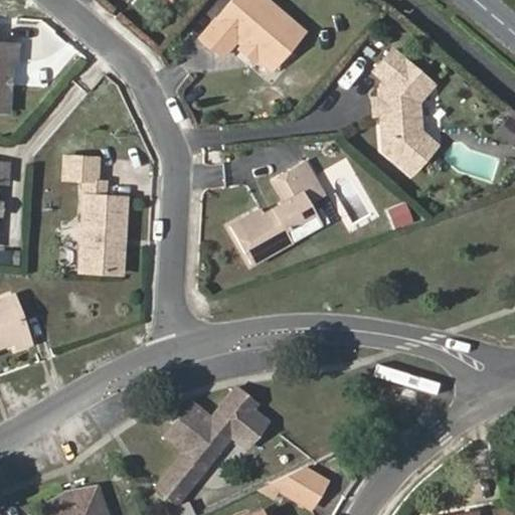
[(308,30),(270,0),(235,0),(204,38),(219,49),(233,32),(240,38),(246,43),(252,42),(261,49),(261,56),(275,68),(308,30)]
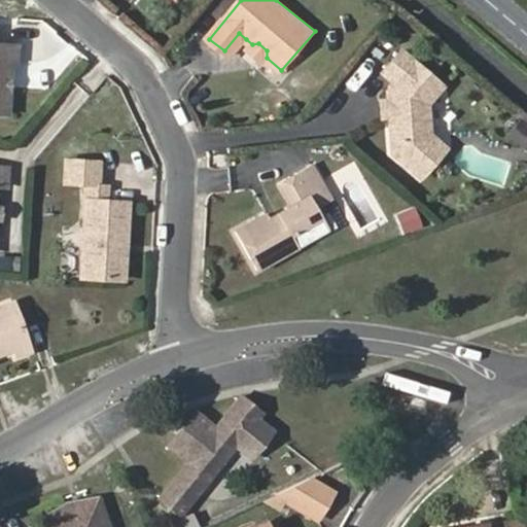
[(224,50),(233,57),(246,39),(239,33),(224,50)]
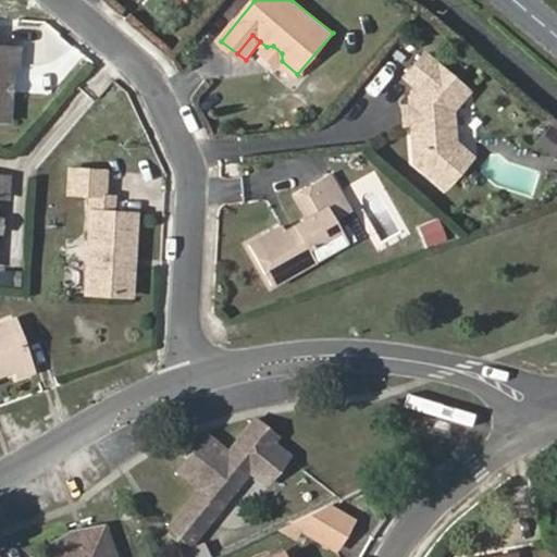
[(0,120),(13,121),(14,95),(7,95),(8,84),(14,84),(14,69),(20,69),(21,46),(0,44),(0,120)]
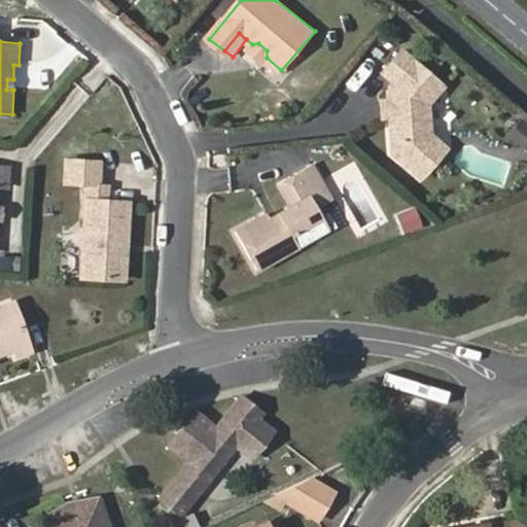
[(248,48),(262,61),(267,58),(267,50),(258,43),(252,44),(248,48)]
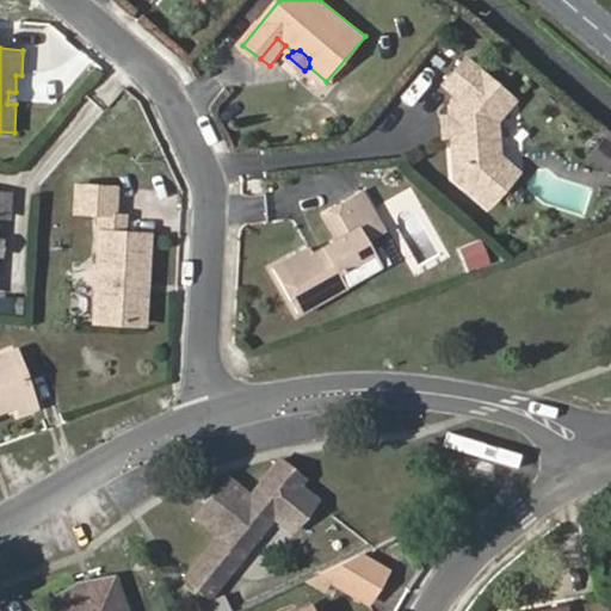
[(455,118),(456,136),(460,174),(494,205),(524,172),(504,154),(501,118),(519,99),(470,57),(448,82),(463,97),(454,106),(455,118)]
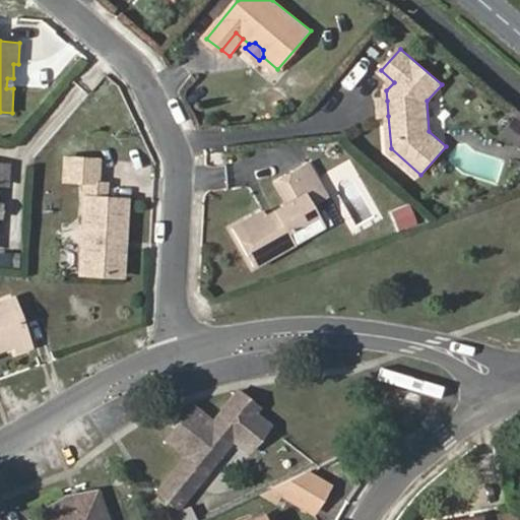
[(519,117),(517,115),(506,130),(519,140),(519,117)]
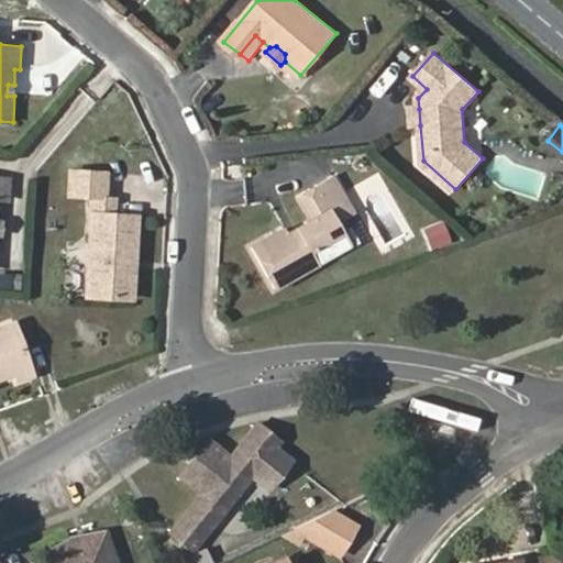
[(73,166),(72,190),(95,192),(108,194),(109,168),(73,166)]
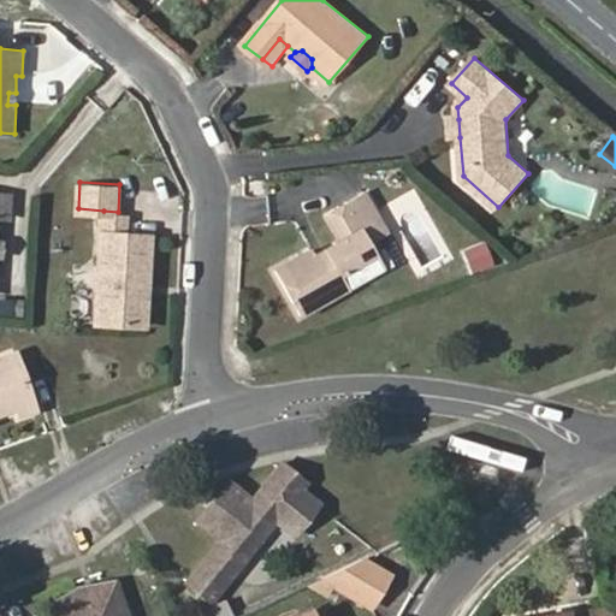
[(313,250),(279,268),(304,314),(389,267),(374,243),(394,234),(369,191),(330,214),(344,240),(329,248),(332,255),(320,262),(315,254),(313,250)]
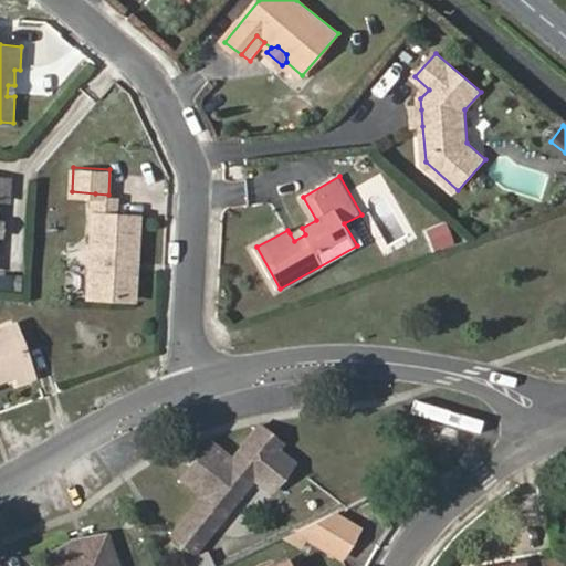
[(108,195),(95,194),(94,208),(118,210),(119,196),(108,195)]
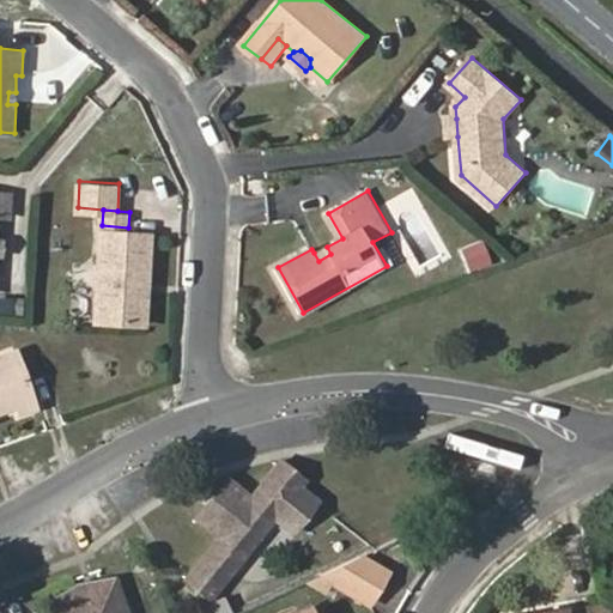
[(152,229),(128,228),(102,225),(95,317),(144,322),(152,229)]
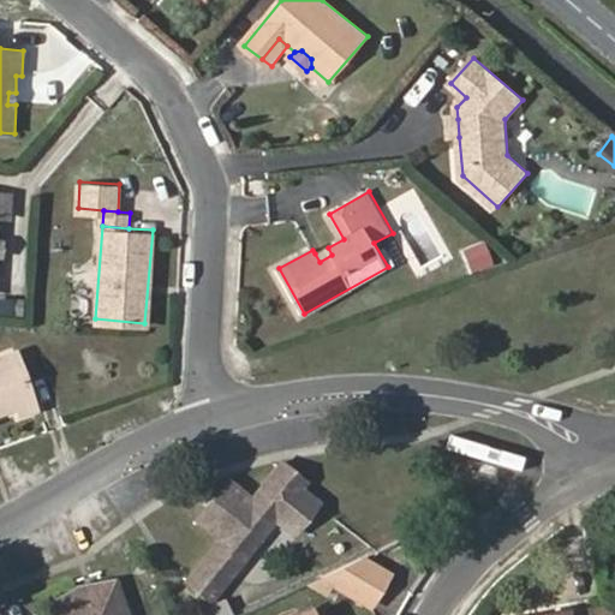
[(490,242),(471,249),(478,268),(497,262),(490,242)]
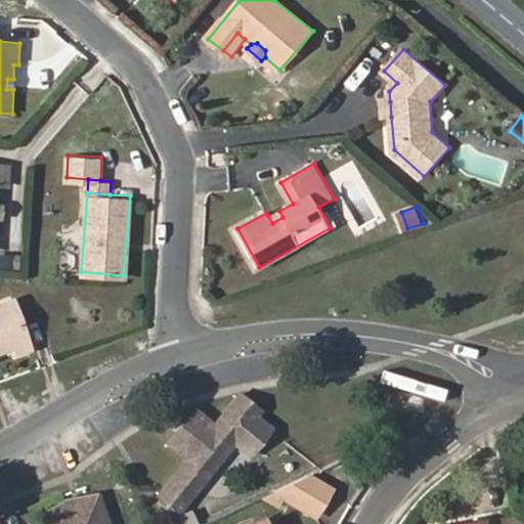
[(279,211),(268,216),(272,223),(282,217),(279,211)]
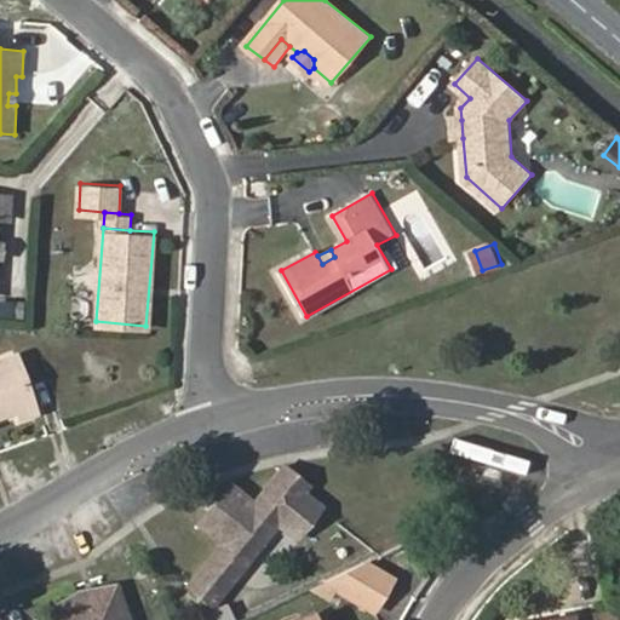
[(38,411),(15,349),(0,354),(0,413),(12,409),(17,418),(38,411)]
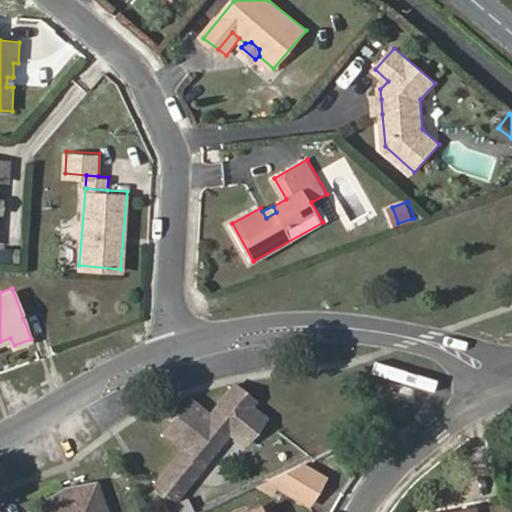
[(232,387),(211,412),(192,397),(162,435),(181,450),(153,485),(177,504),(257,402),(237,386),(232,387)]
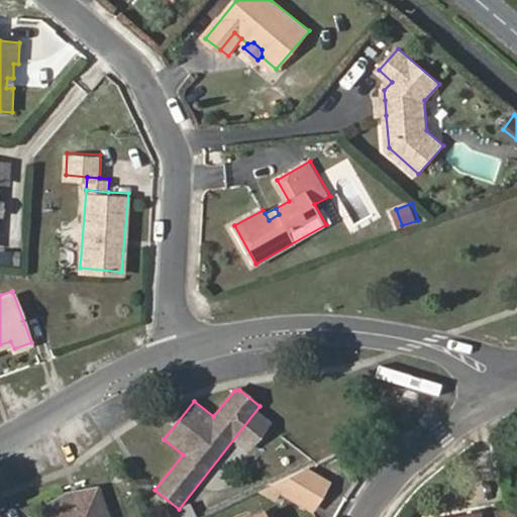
[(306,472),(274,487),(310,508),(325,484),(306,472)]
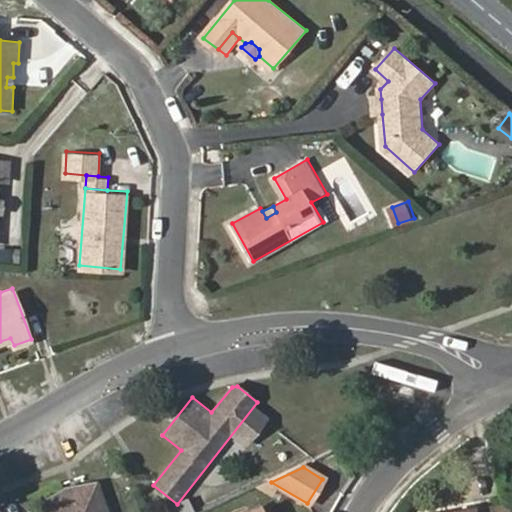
[(97,489),(66,489),(42,507),(97,489)]
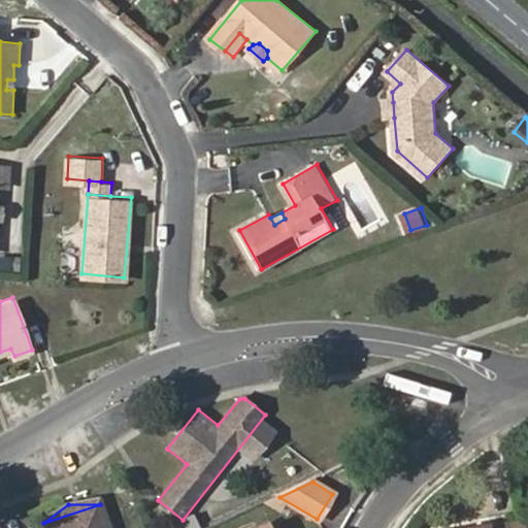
[(108,527),(100,504),(43,523),(45,527),(108,527)]
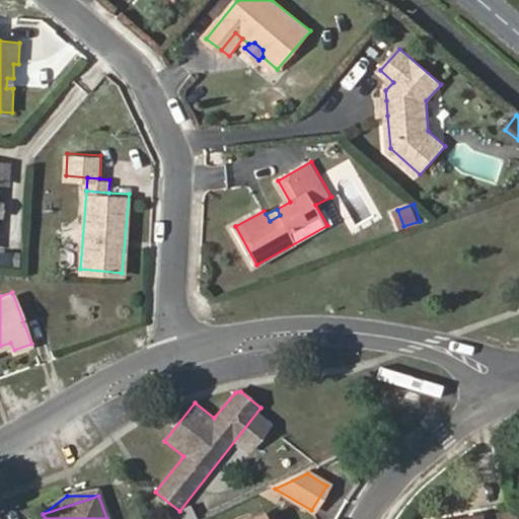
[(192,518),(189,510),(177,515),(178,518),(192,518)]
